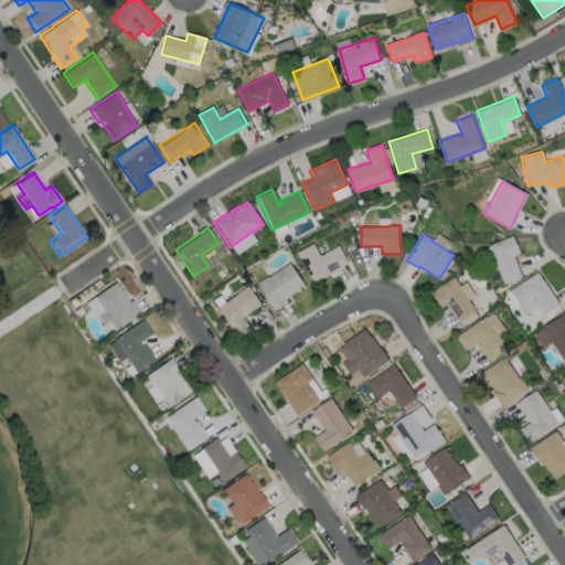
[(519,253),(512,255),(521,276),(503,284),(491,255),(490,256),(487,247),(488,247),(487,246),(512,235),(519,253)]
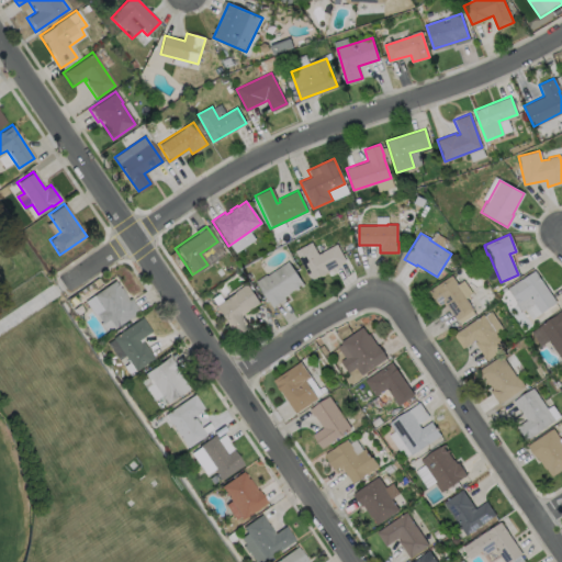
[(311,242),(317,254),(336,244),(346,260),(327,270),(327,271),(311,280),(294,250),(311,242)]
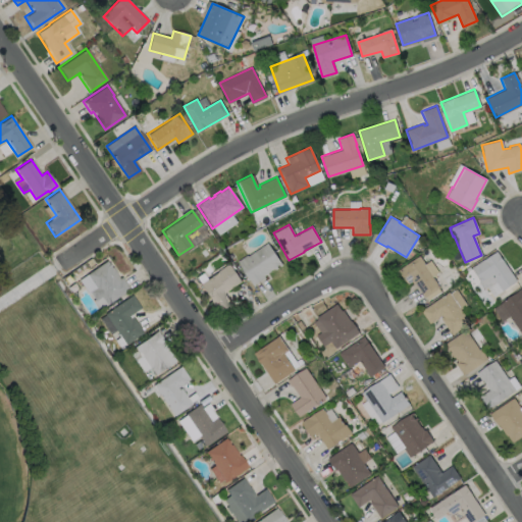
[(267,242),(281,263),(263,275),(264,276),(253,284),(250,281),(251,280),(238,261),(247,254),(248,256),(267,242)]
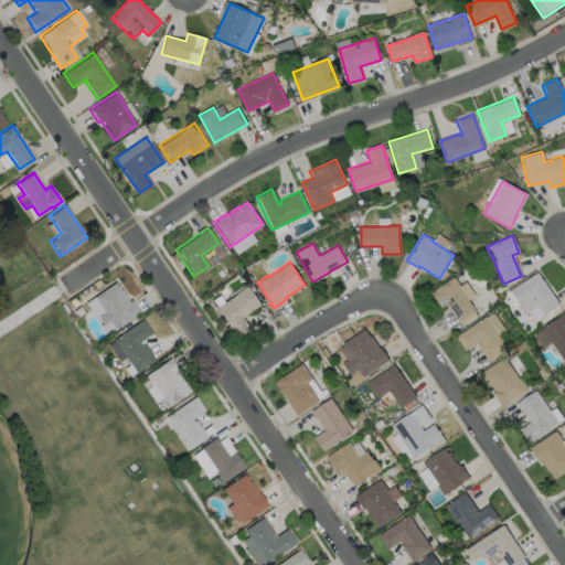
[(536,272),(558,305),(543,316),(532,298),(521,306),(510,289),(523,280),(523,281),(536,272)]
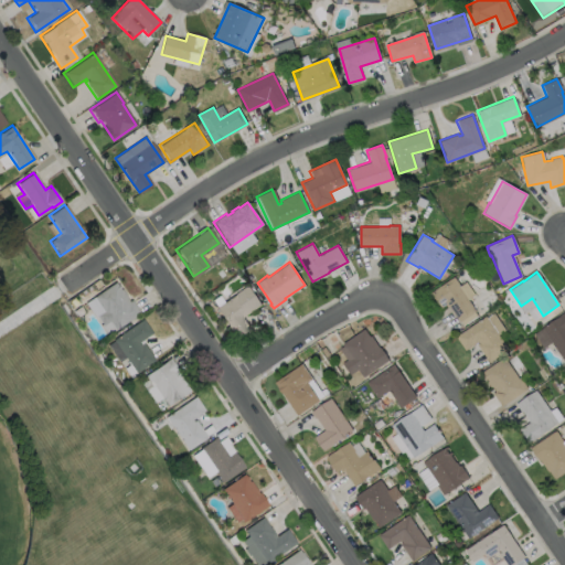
[(454,277),(460,286),(459,286),(476,311),(459,321),(447,304),(441,308),(430,292),(452,277),(452,278),(454,277)]
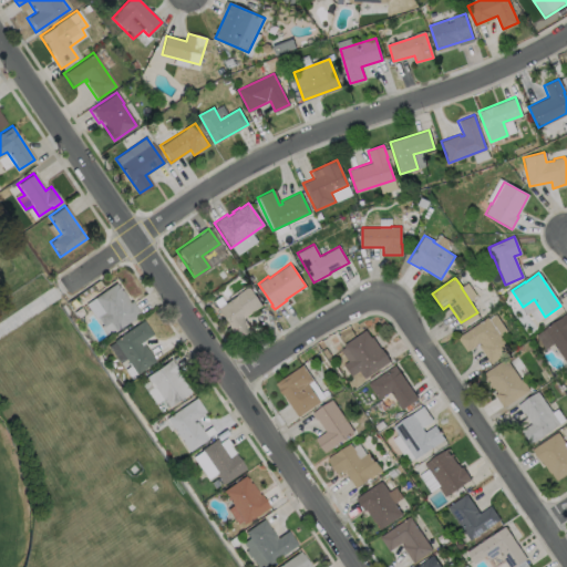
[(114,281),(120,289),(121,289),(126,296),(125,297),(127,301),(131,300),(140,312),(115,330),(109,320),(102,326),(95,316),(102,311),(92,297),(114,281)]
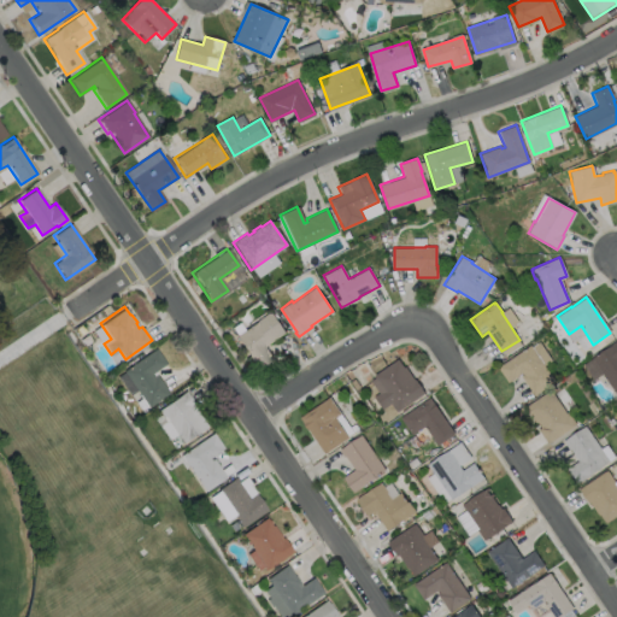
[(272,358),(258,368),(235,335),(270,311),(285,333),(264,346),(272,358)]
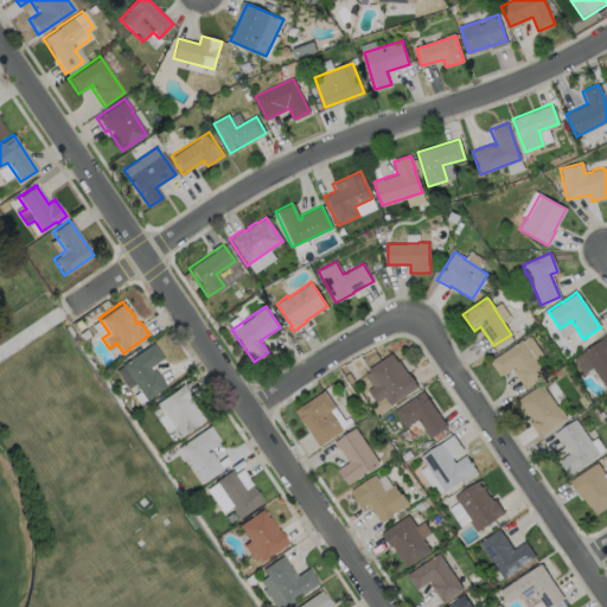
[(606,333),(606,384),(605,387),(581,352),(600,339),(600,338),(606,333)]
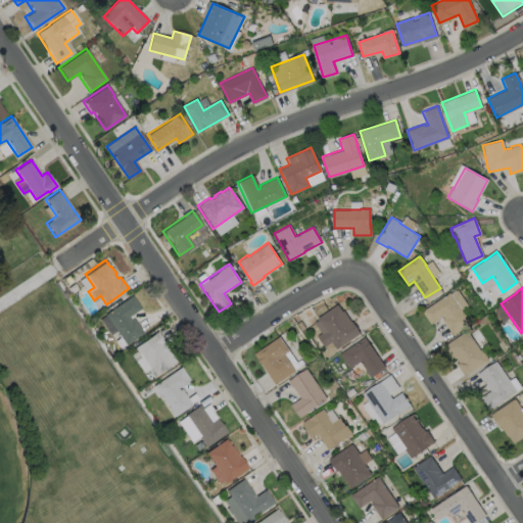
[(449,292),(470,323),(453,335),(441,319),(443,318),(442,316),(430,324),(422,312),(449,292)]
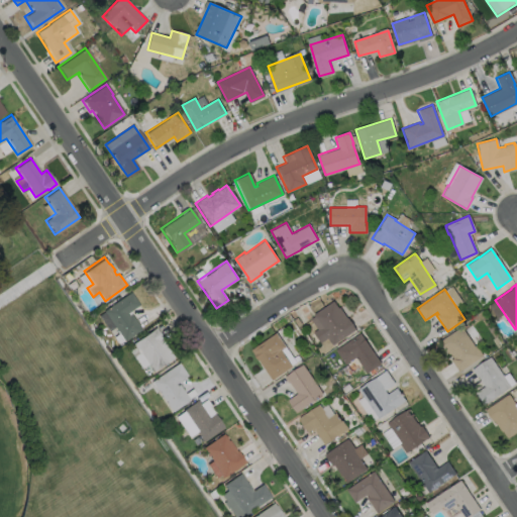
[(140,328),(123,340),(102,310),(129,291),(138,304),(128,310),(140,328)]
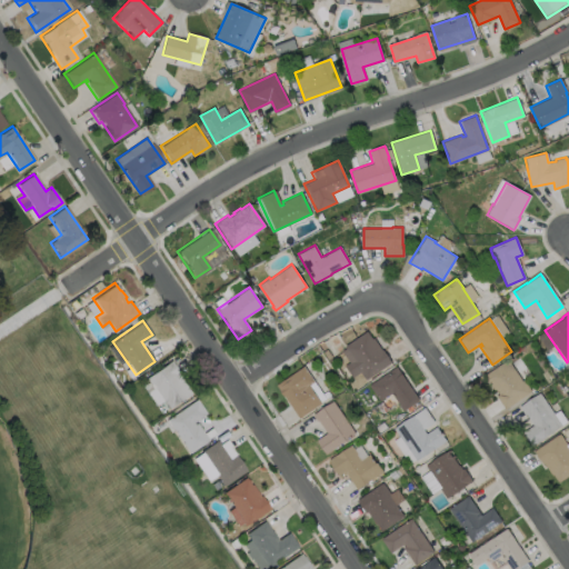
[(367,330),(371,338),(372,337),(381,349),(390,362),(366,379),(360,371),(351,377),(343,365),(349,361),(341,350),(346,348),(343,346),(367,330)]
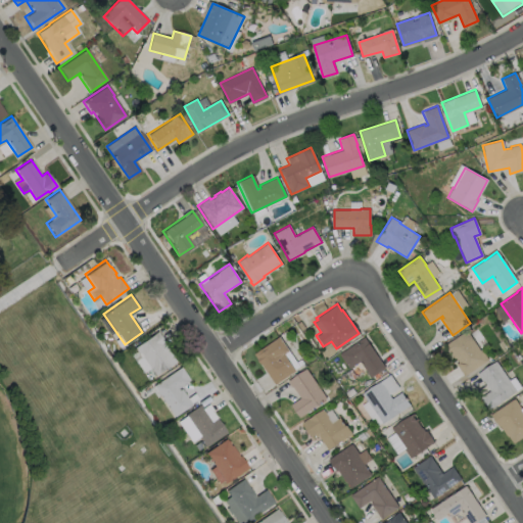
[(467,330),(480,350),(481,349),(488,359),(486,360),(487,361),(464,376),(456,365),(459,363),(456,358),(455,359),(450,353),(452,352),(446,344),(467,330)]
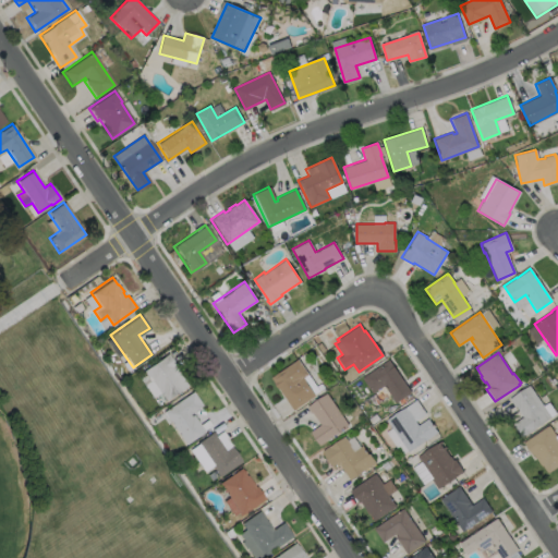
[(174,366),(186,385),(164,400),(149,379),(148,380),(142,371),(162,355),(167,353),(174,365),(174,366)]
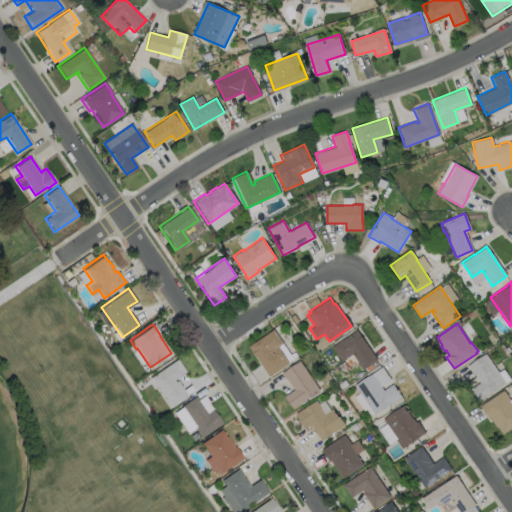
[(289,362),(268,376),(248,346),(273,329),(282,343),(278,346),(289,362)]
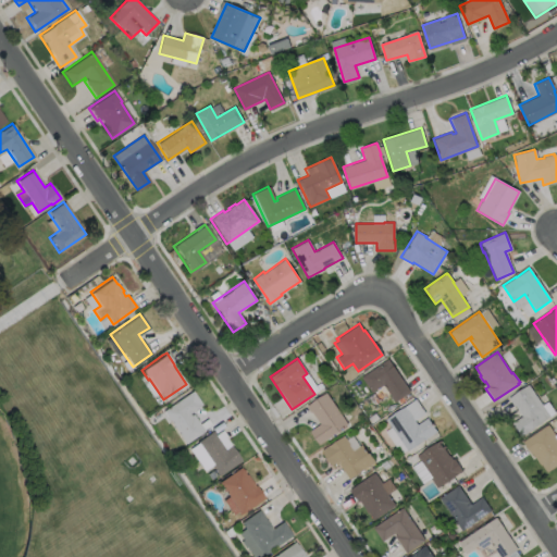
[(387,358),(409,391),(394,401),(382,384),(371,392),(360,376),(387,358)]
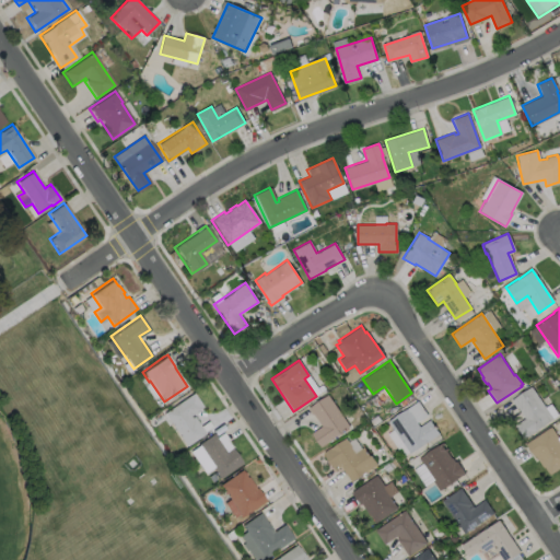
[(531,386),(552,419),(536,430),(537,430),(524,439),(514,426),(525,418),(517,407),(516,408),(511,400),(531,386)]
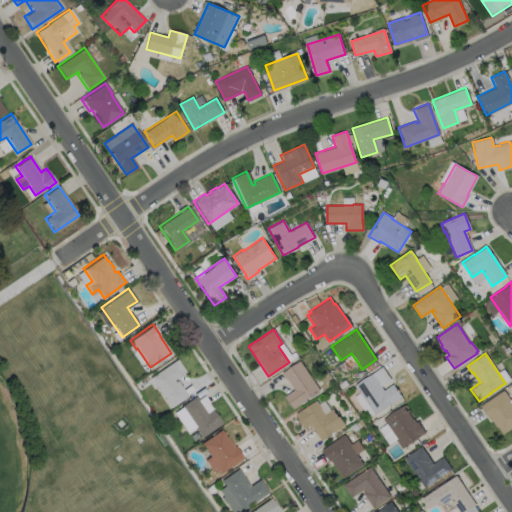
[(172,379),(174,381),(176,379),(186,395),(169,407),(149,377),(176,358),(184,371),(172,379)]
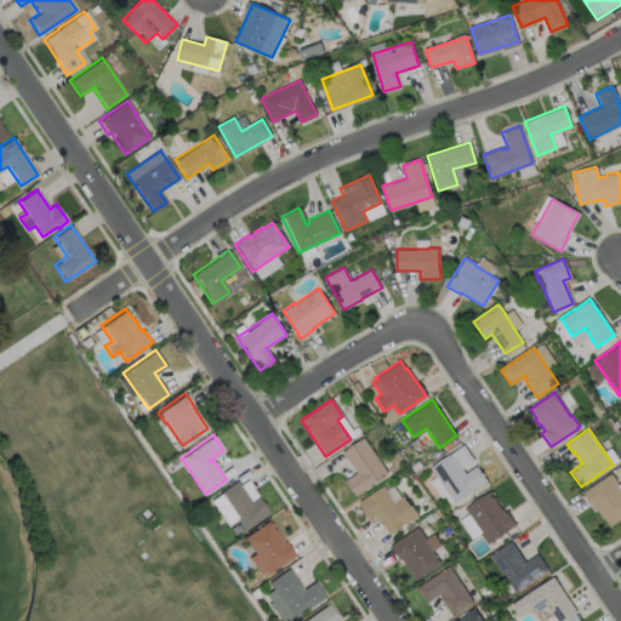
[(363,437),(387,472),(368,484),(369,485),(355,495),(345,479),(355,472),(347,457),(346,459),(341,451),(363,437)]
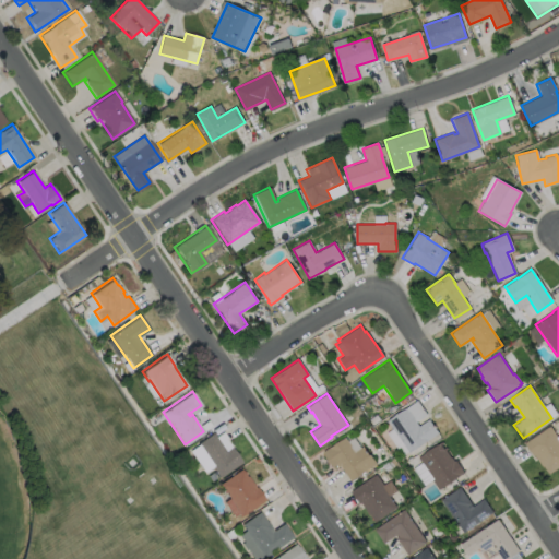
[(415,421),(417,426),(428,418),(437,432),(426,440),(425,440),(407,452),(387,419),(416,400),(426,414),(415,421)]
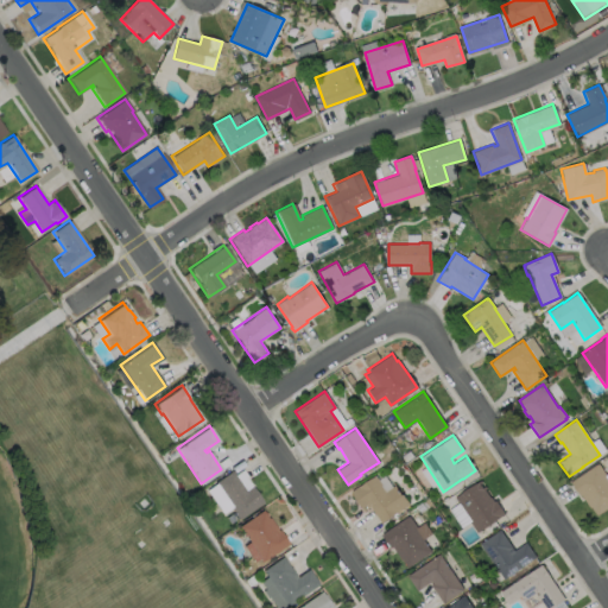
[(599,463),(606,474),(605,475),(607,480),(607,507),(596,515),(590,507),(589,507),(581,495),(580,495),(570,481),(596,464),(599,463)]
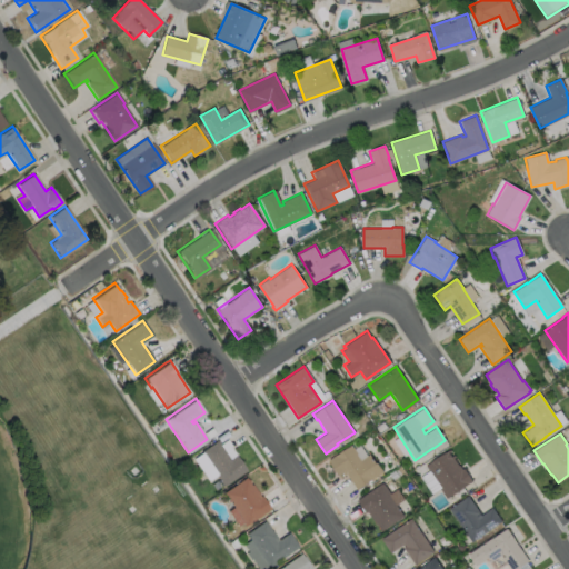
[(217,440),(229,459),(236,455),(246,470),(223,487),(222,485),(218,488),(213,482),(218,479),(217,477),(218,476),(200,451),(217,440)]
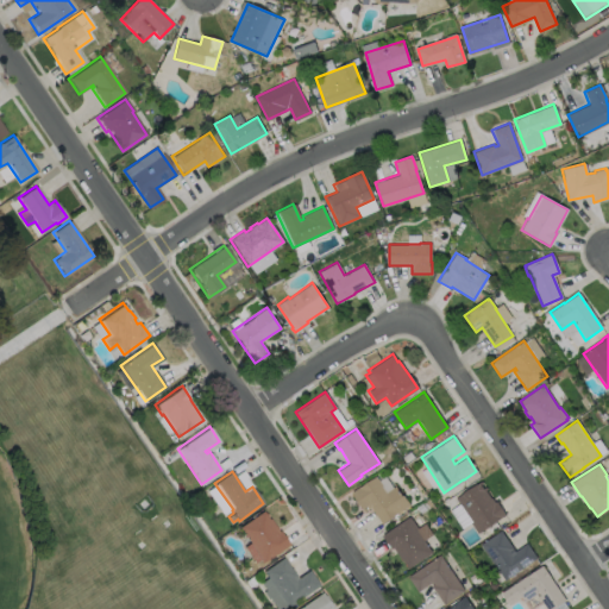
[(376,476),(385,491),(395,485),(401,496),(403,495),(409,504),(381,523),(369,504),(362,509),(351,493),(376,476)]
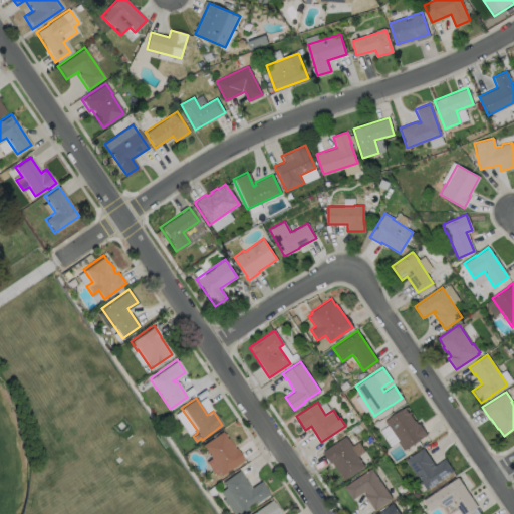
[(406,409),(408,412),(409,410),(411,412),(409,413),(414,420),(417,424),(418,423),(425,434),(403,450),(396,441),(398,440),(383,420),(406,405),(407,408),(406,409)]
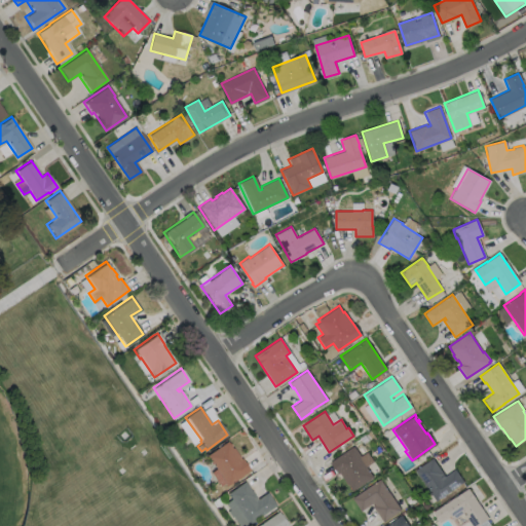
[(227,442),(231,449),(232,448),(240,459),(241,458),(250,471),(227,486),(227,485),(225,486),(219,477),(220,476),(207,455),(227,442)]
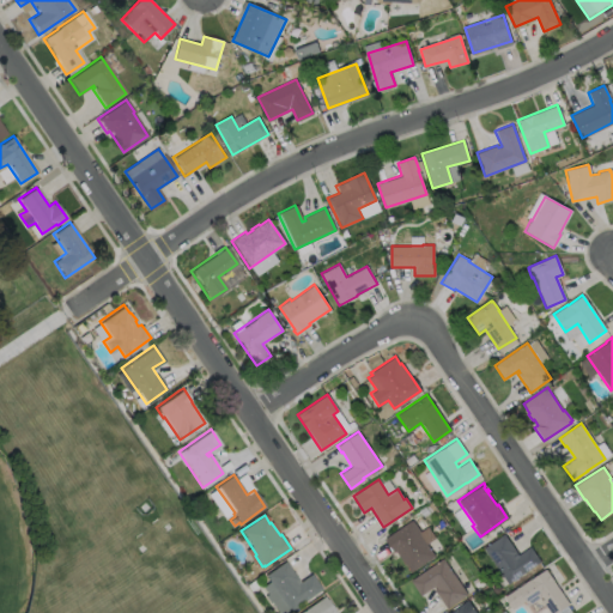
[(418,533),(435,556),(411,572),(405,564),(404,565),(394,552),(394,553),(384,539),(412,520),(419,532),(418,533)]
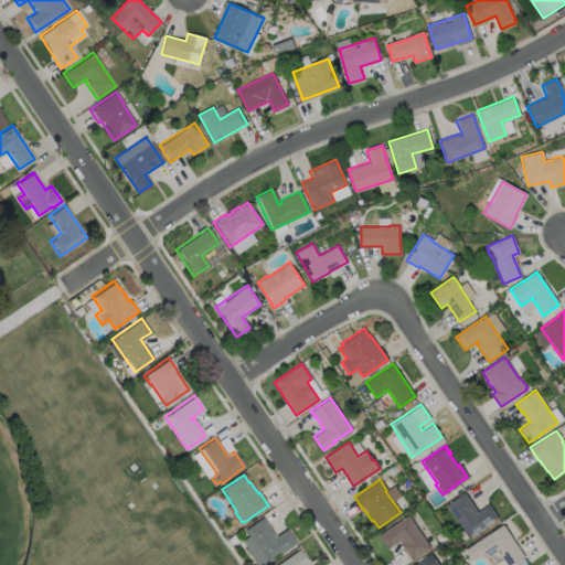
[(464,491),(477,511),(488,503),(497,516),(467,537),(445,504),(464,491)]
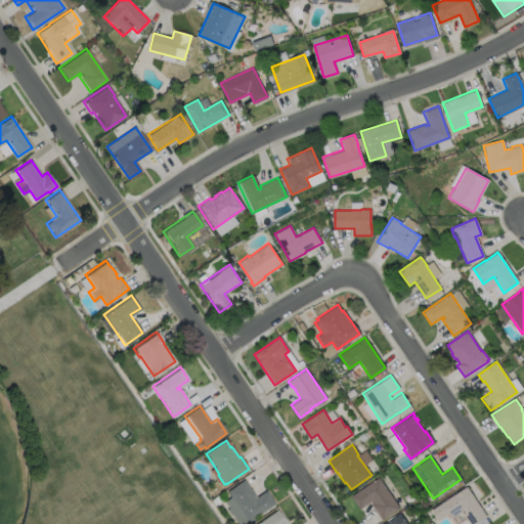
[(378,477),(399,508),(381,520),(370,505),(373,504),(370,501),(359,509),(350,496),(378,477)]
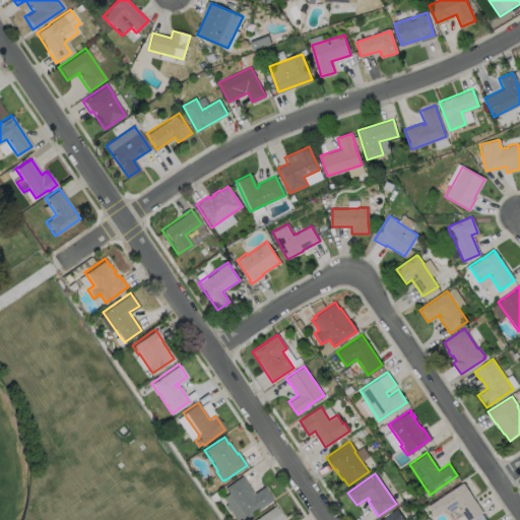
[(241,475),(253,494),(263,486),(271,500),(244,518),(222,488),(241,475)]
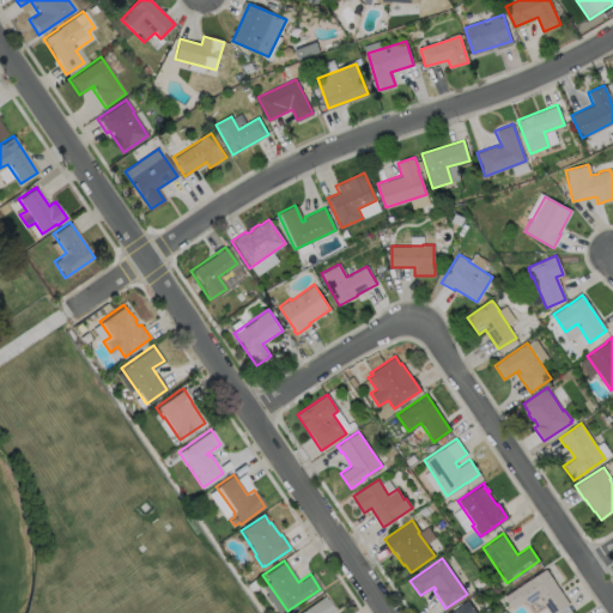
[(545,569),(569,604),(554,612),(548,612),(539,596),(527,605),(523,600),(511,608),(503,596),(529,578),(545,569)]
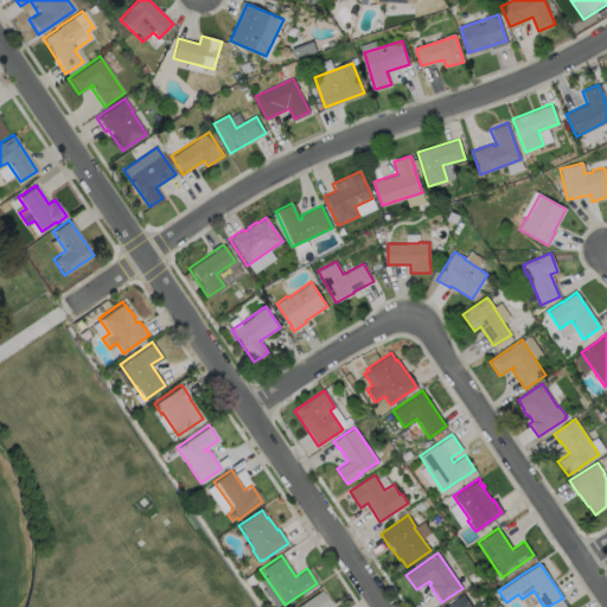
[(294,606),(320,590),(332,606),(294,606)]
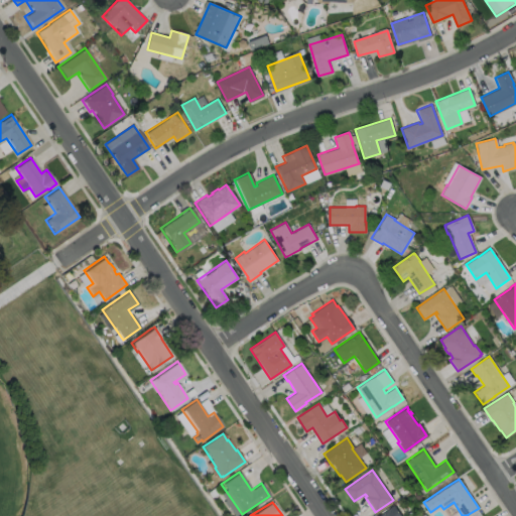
[(393,505),(400,515),(402,515),(404,515),(378,515),(383,513),(382,512),(393,505)]
